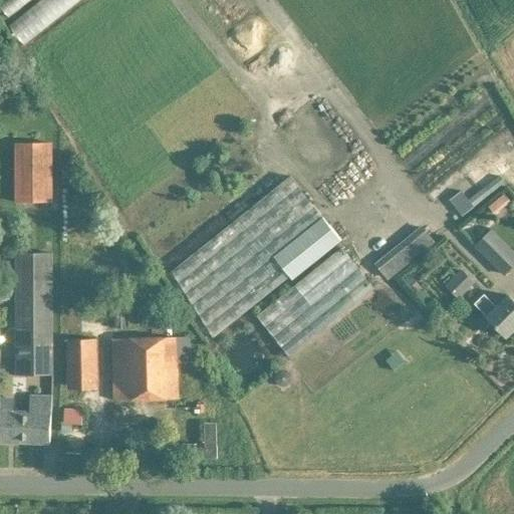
[(21,35),(65,0),(30,0),(7,18),(21,35)]
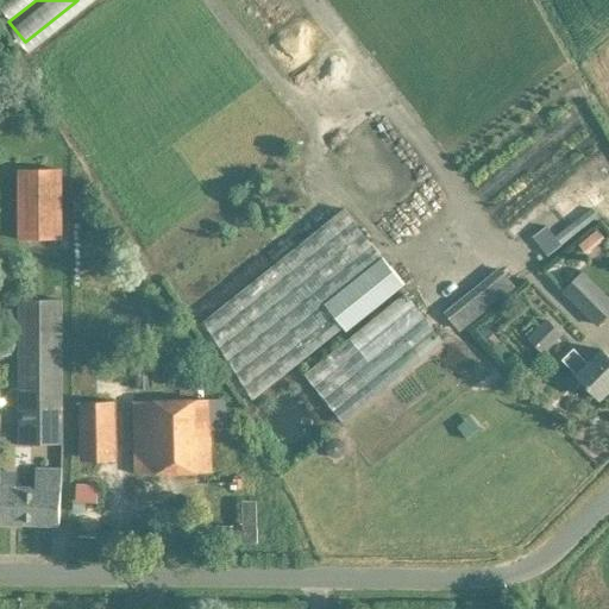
[(61,170),(17,170),(17,239),(62,239),(61,170)]
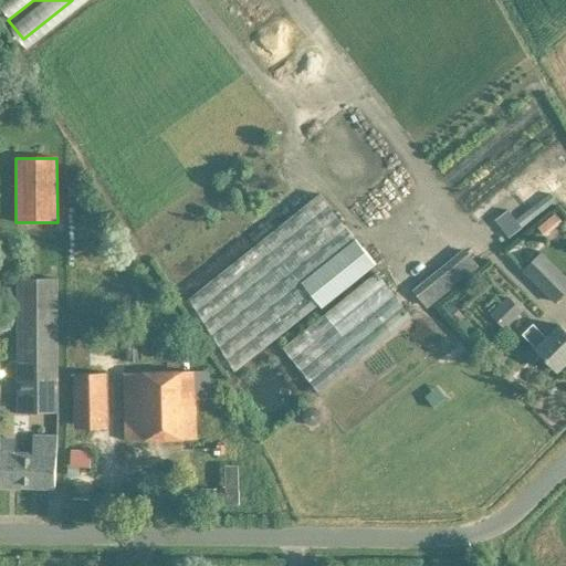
[(320,192),(188,297),(238,373),(318,306),(299,281),(354,236),(320,192)]
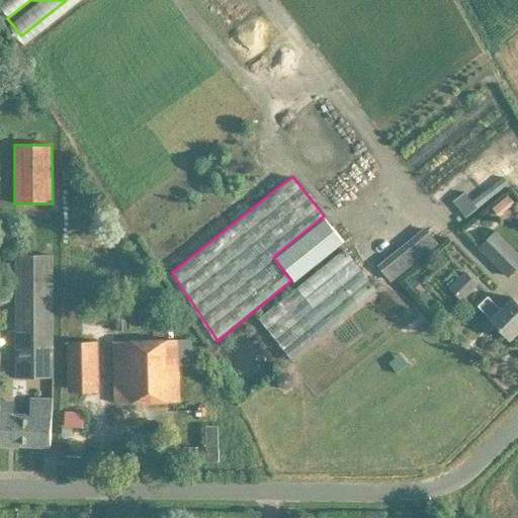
[(465,205),(499,187),(493,177),(460,196),(465,205)]
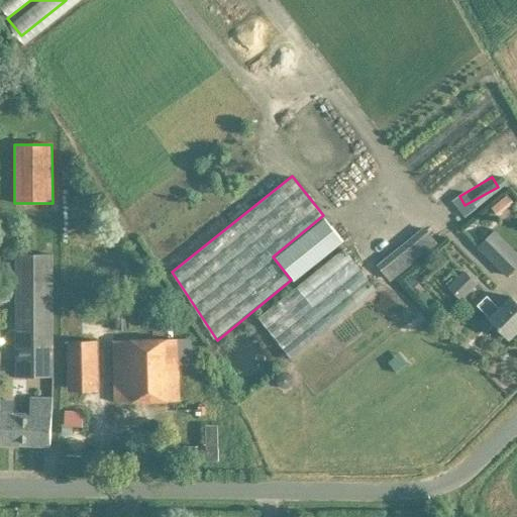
[(507,194),(492,206),(499,214),(514,202),(507,194)]
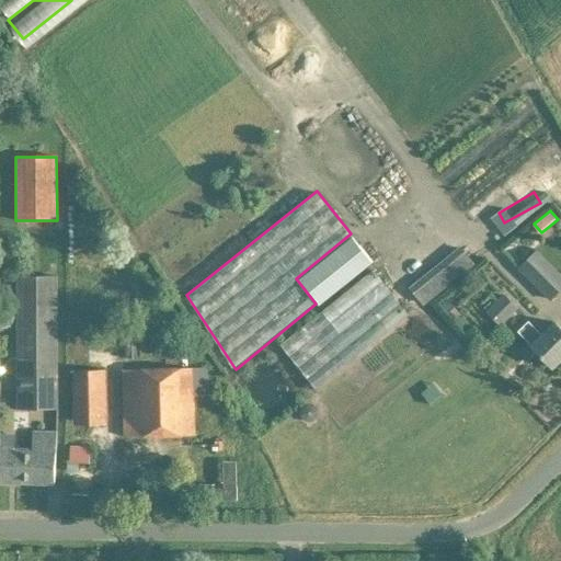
[(297,278),(319,307),(374,261),(352,233),(297,278)]
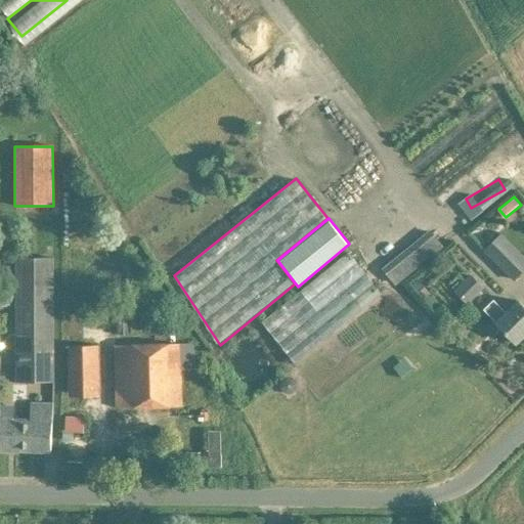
[(417,226),(369,268),(383,284),(430,242),(417,226)]
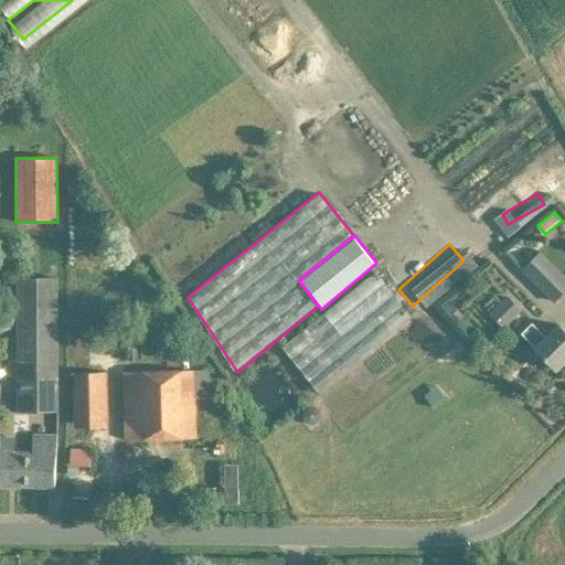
[(553,306),(564,292),(564,283),(539,257),(522,274),(553,306)]
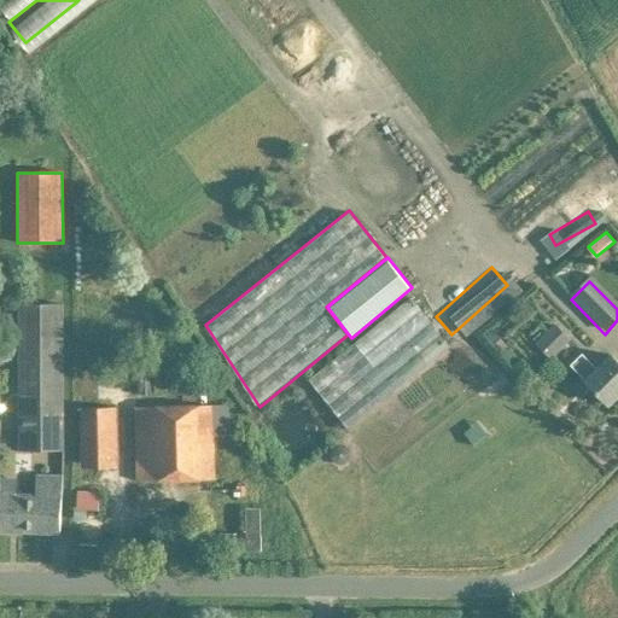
[(450,347),(435,328),(412,299),(309,382),(349,430),(450,347)]
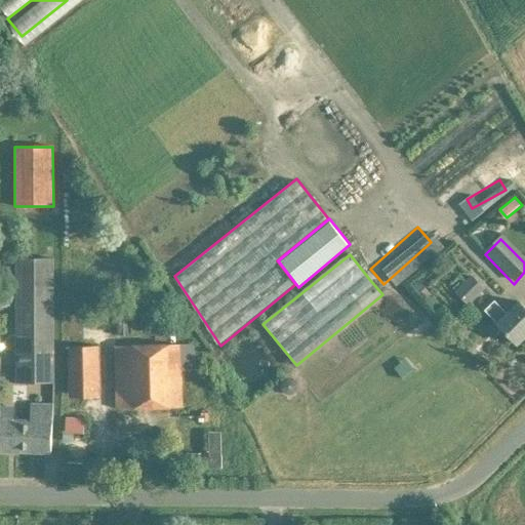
[(53,259),(15,259),(16,382),(54,382),(53,259)]
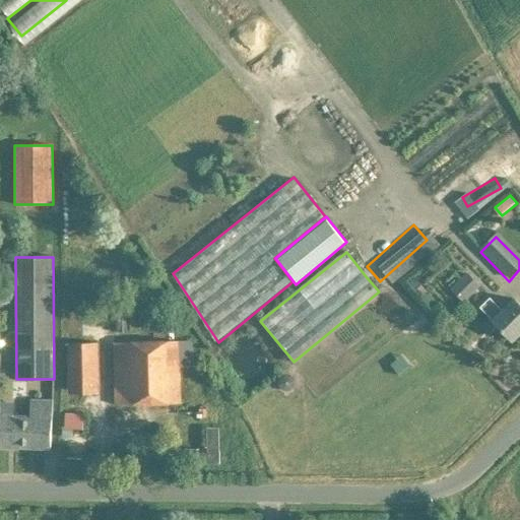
[(480,285),(467,272),(450,288),(464,302),(480,285)]
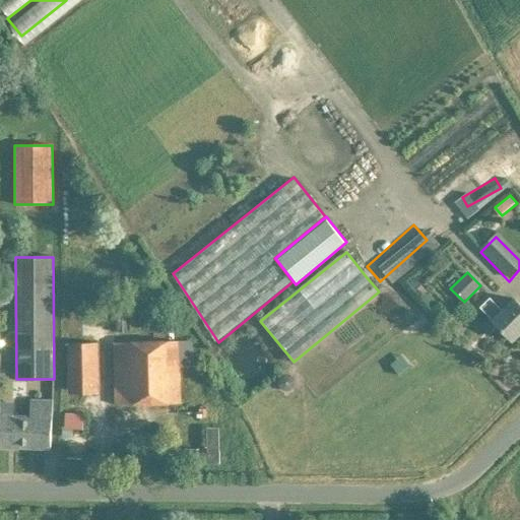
[(519,332),(519,304),(519,305),(515,300),(504,310),(490,297),(479,307),(512,340),(519,332)]
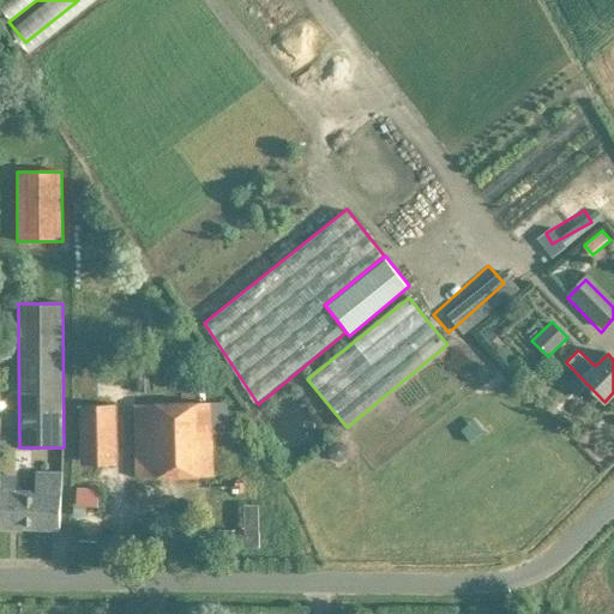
[(228,404),(136,407),(137,453),(137,477),(211,476),(210,431),(228,431),(228,404)]
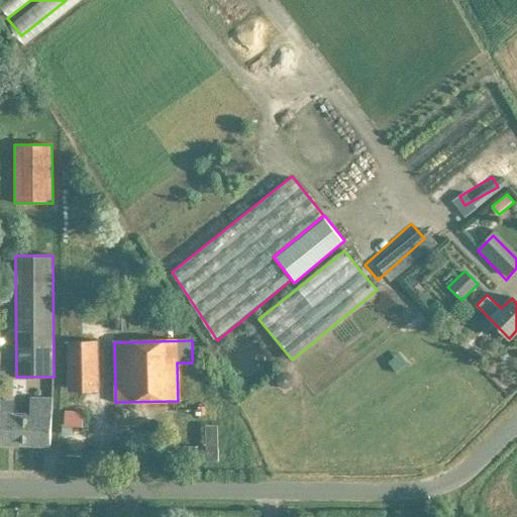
[(97,391),(97,343),(69,343),(69,391),(97,391)]
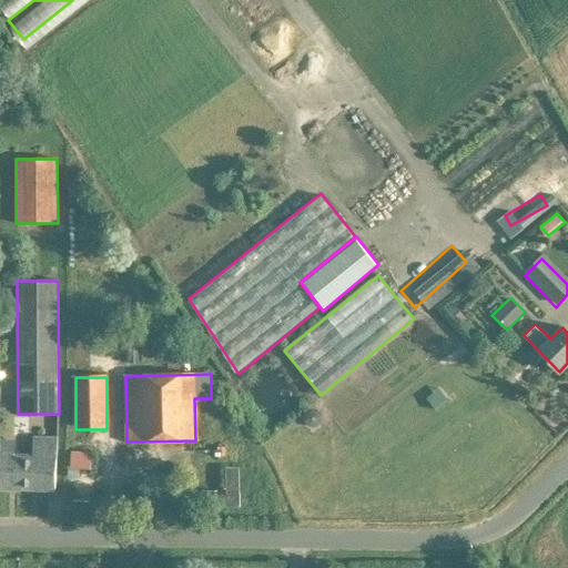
[(423,406),(435,398),(428,386),(415,393),(423,406)]
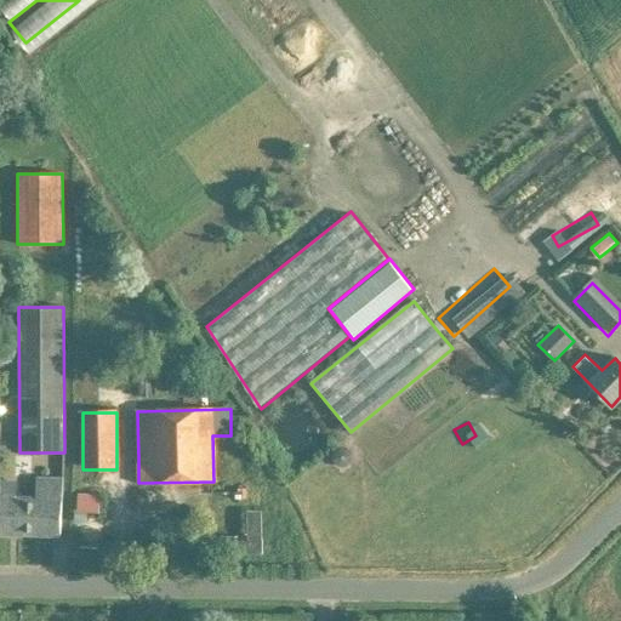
[(0,533),(61,535),(63,479),(36,478),(36,497),(9,497),(9,486),(5,482),(0,480),(0,533)]
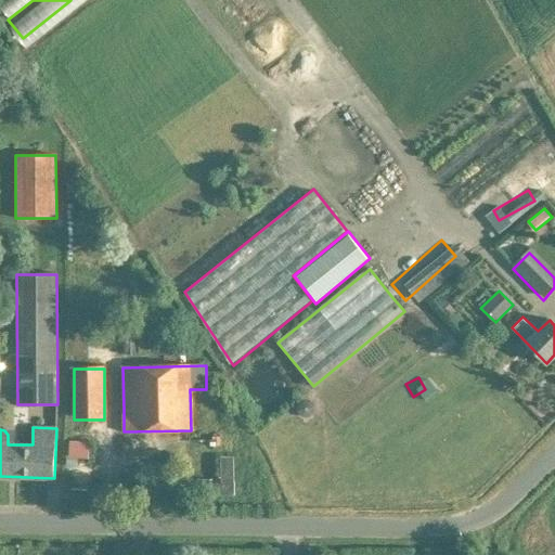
[(222,486),(209,486),(209,499),(235,499),(234,460),(222,460),(222,486)]
